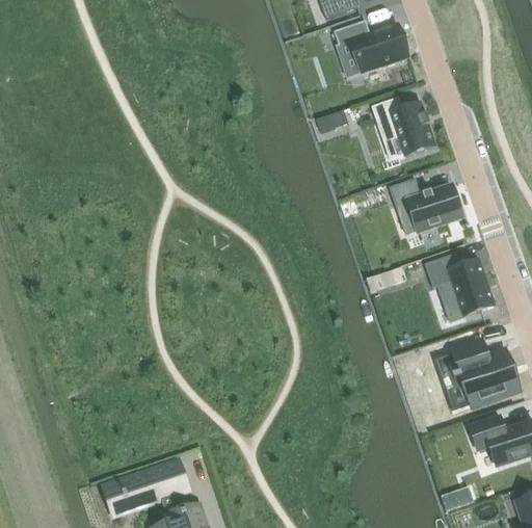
[(318,0),(324,18),(360,5),(357,0),(318,0)]
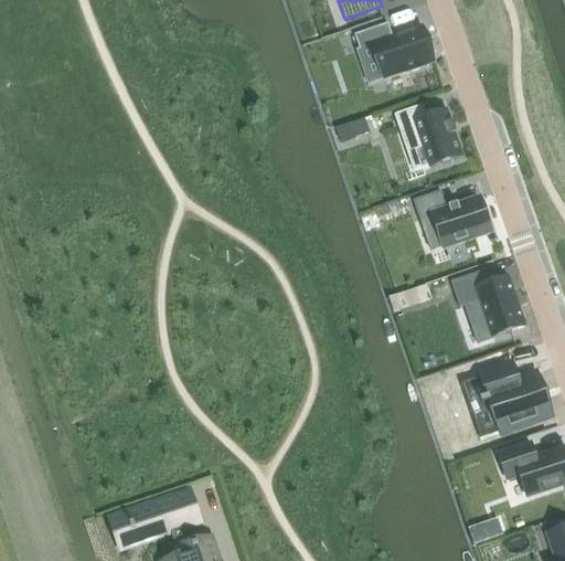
[(387,21),(354,32),(360,49),(372,44),(383,76),(434,59),(430,50),(426,35),(425,35),(422,25),(392,35),(387,21)]
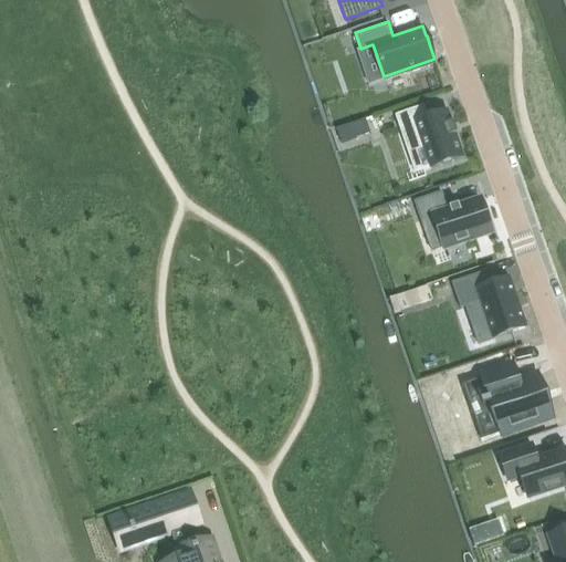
[(423,103),(395,113),(399,126),(405,125),(411,147),(423,143),(430,164),(431,165),(462,155),(454,132),(457,131),(453,120),(450,120),(447,108),(428,115),(423,103)]
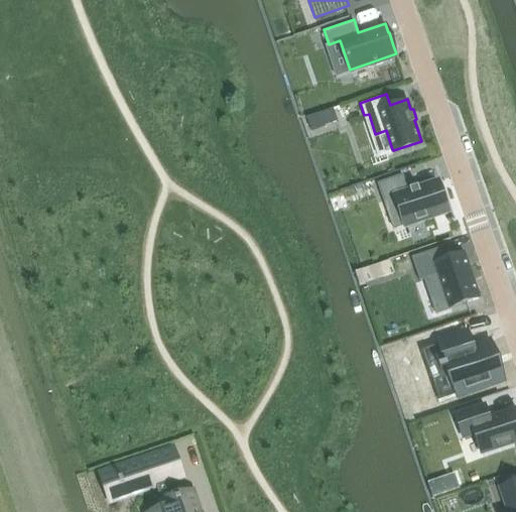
[(319,111),(306,115),(310,128),(325,124),(319,111)]
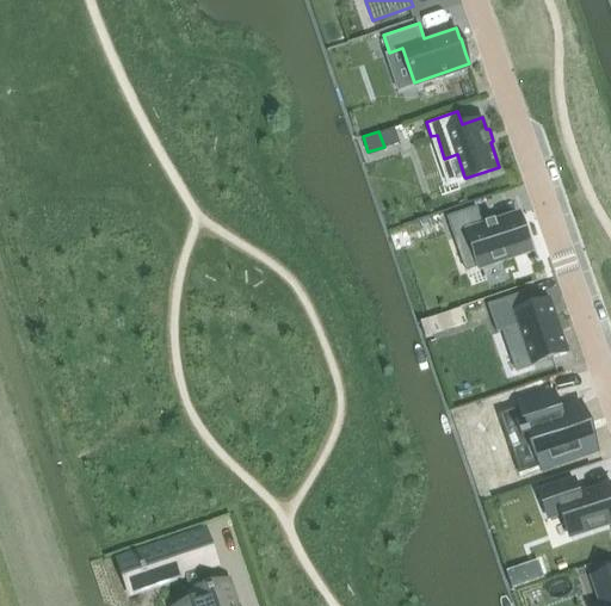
[(476,205),(448,215),(454,235),(467,230),(479,266),(530,249),(526,240),(529,240),(522,218),(519,220),(517,211),(482,223),(476,205)]
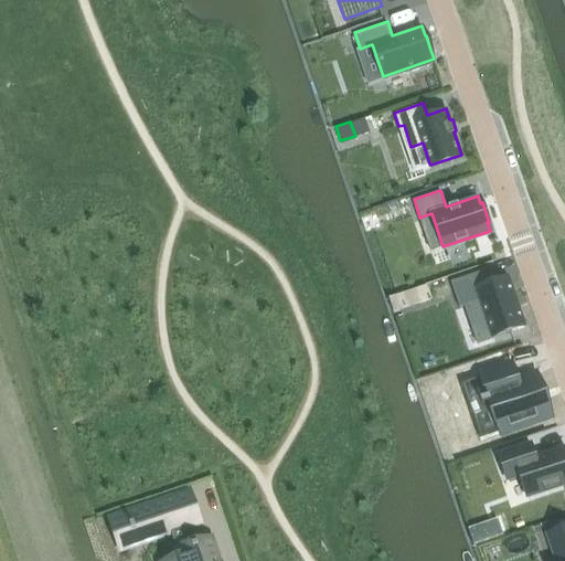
[(484,268),(450,279),(459,306),(480,298),(492,336),(524,325),(508,275),(489,282),(484,268)]
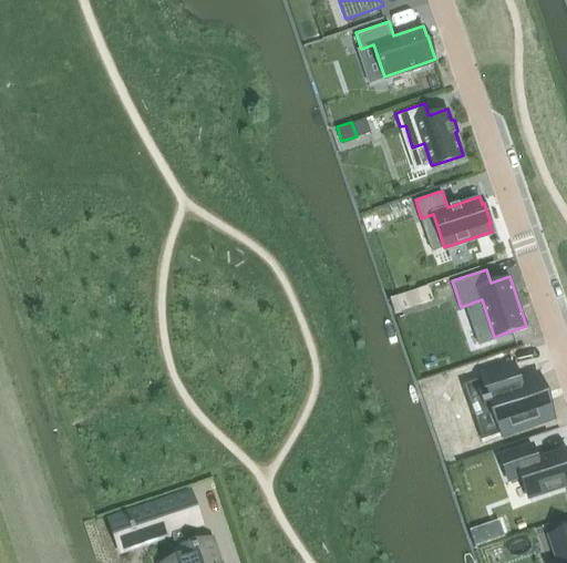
[(428,284),(415,288),(420,303),(432,298),(428,284)]
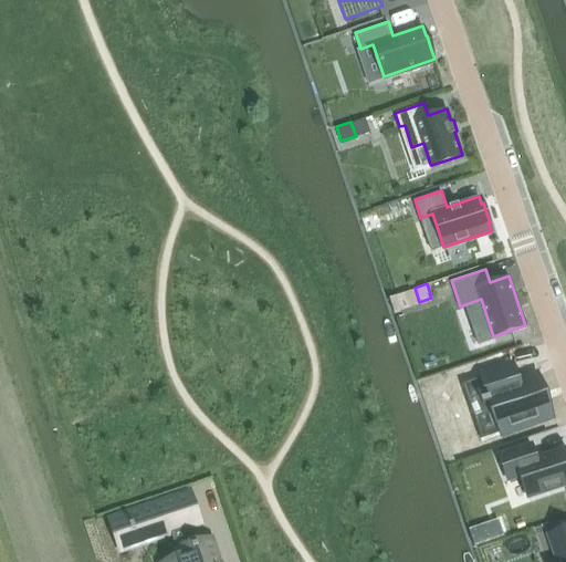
[(481,375),(461,382),(470,405),(489,397),(501,432),(552,414),(537,372),(517,378),(512,362),(481,373),(481,375)]
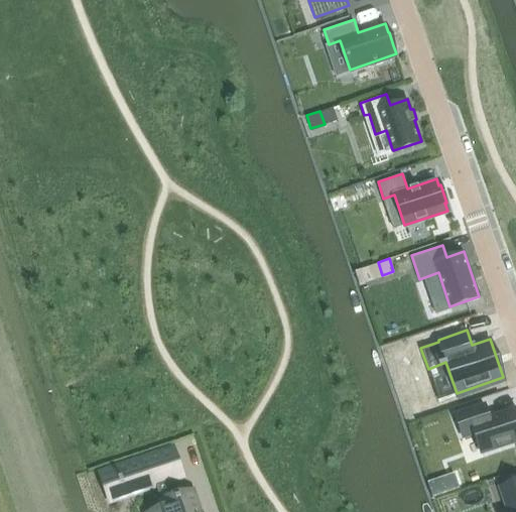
[(485,403),(455,413),(463,436),(475,432),(481,453),(515,440),(515,407),(489,417),(485,403)]
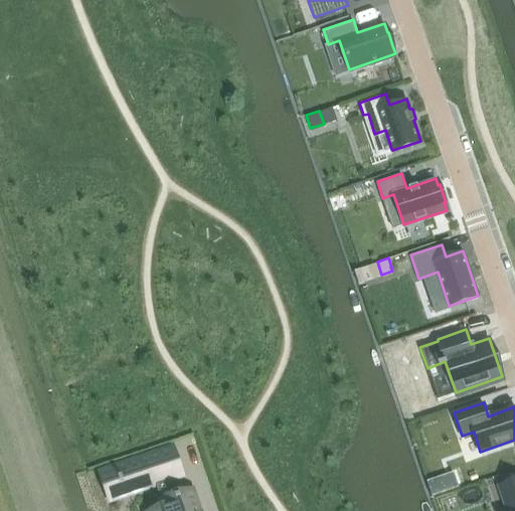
[(166,448),(113,466),(122,493),(151,483),(160,510),(156,510),(193,510),(187,492),(169,498),(163,479),(175,475),(166,448)]
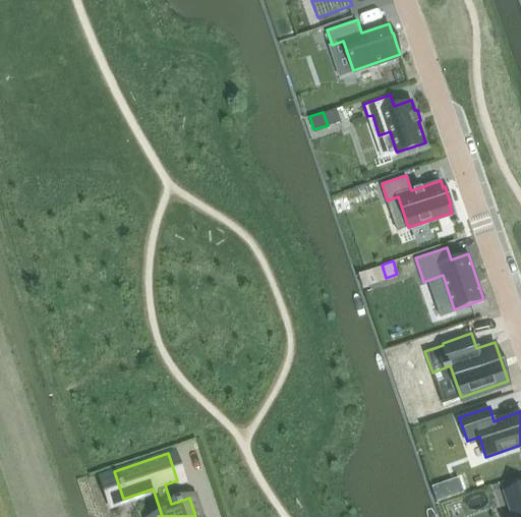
[(448,496),(443,480),(431,484),(437,500),(448,496)]
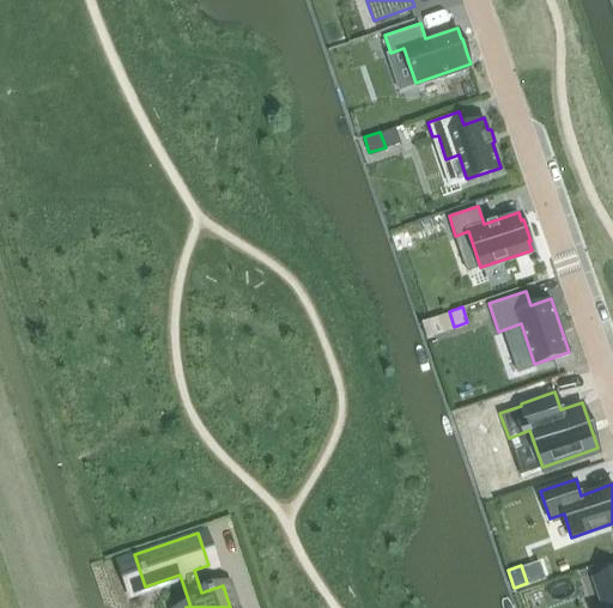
[(612,607),(612,569),(593,576),(602,603),(595,606),(595,607),(612,607)]
